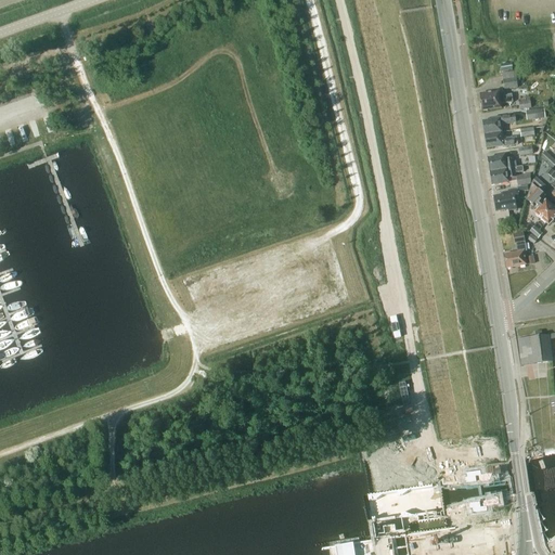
[(504,90),(518,88),(516,72),(502,74),(504,90)]
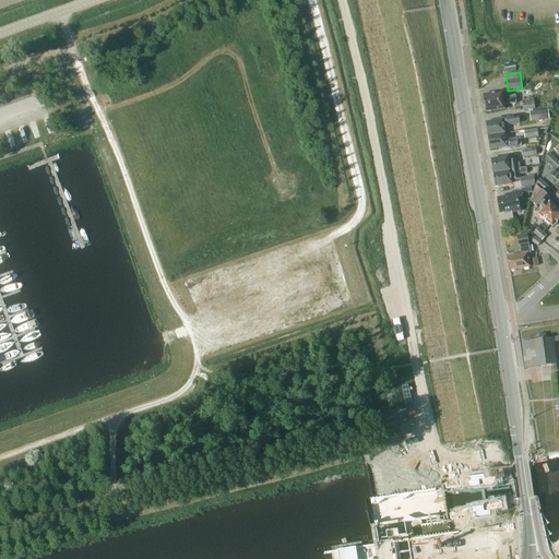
[(485,113),(506,109),(504,106),(516,104),(515,95),(503,97),(503,92),(483,95),(485,113)]
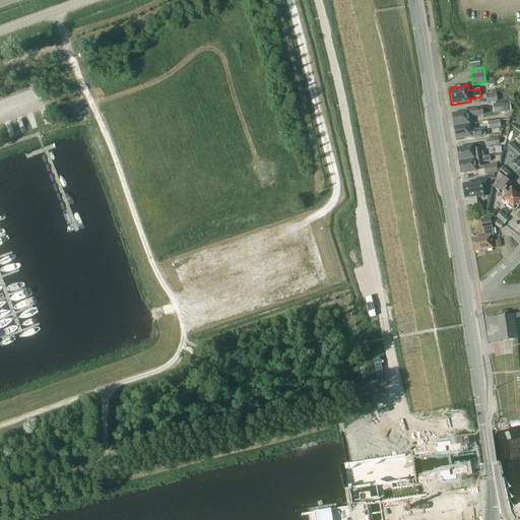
[(485,93),(488,104),(498,102),(497,91),(485,93)]
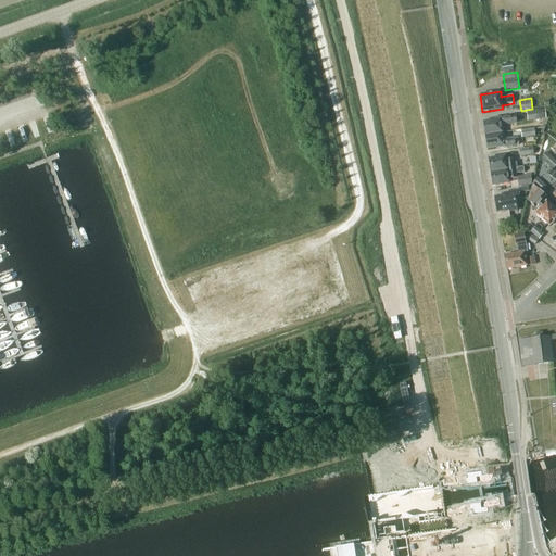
[(546,118),(545,110),(527,112),(528,121),(546,118)]
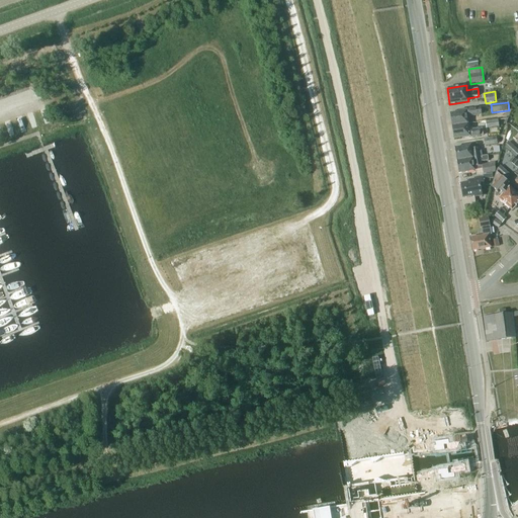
[(450,113),(452,126),(468,123),(467,116),(482,115),(481,108),(458,111),(459,112),(450,113)]
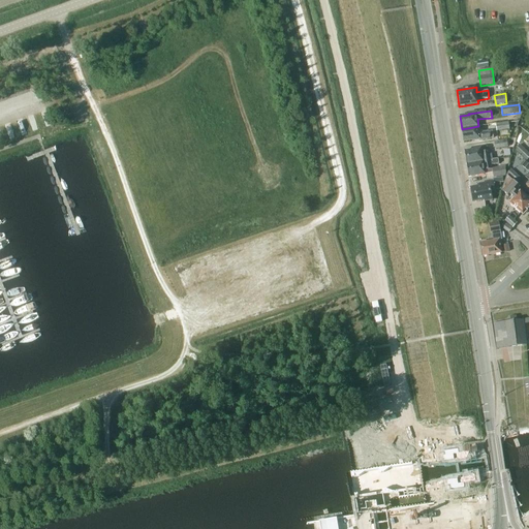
[(496,124),(497,131),(509,129),(508,122),(496,124)]
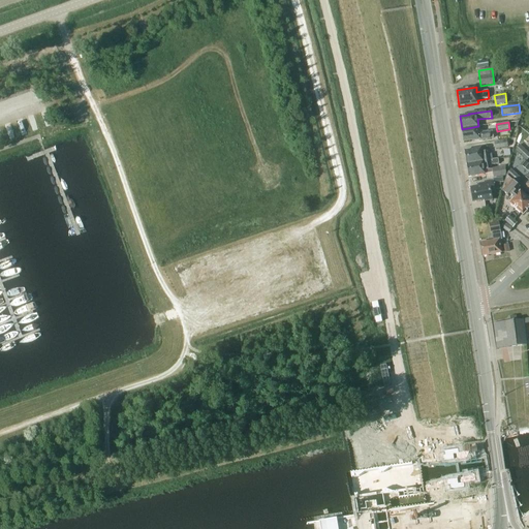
[(479,133),(478,126),(462,129),(464,142),(472,141),(473,142),(490,139),(490,138),(493,138),(492,131),(479,133)]
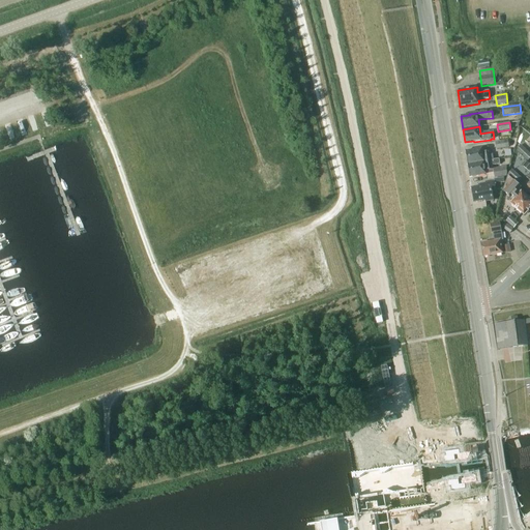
[(509,148),(508,146),(516,146),(514,139),(495,142),(496,149),(509,148)]
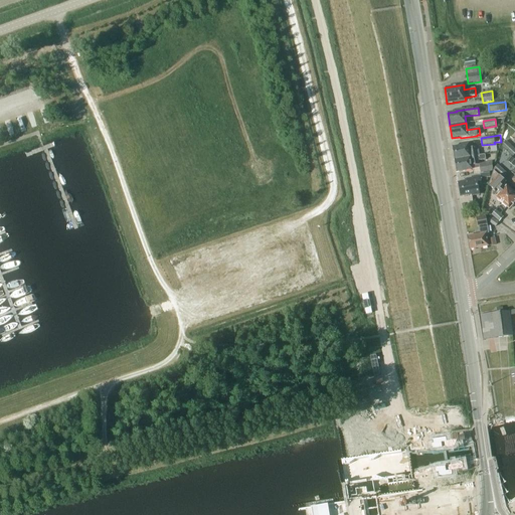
[(512,158),(514,154),(514,149),(506,141),(501,147),(512,158)]
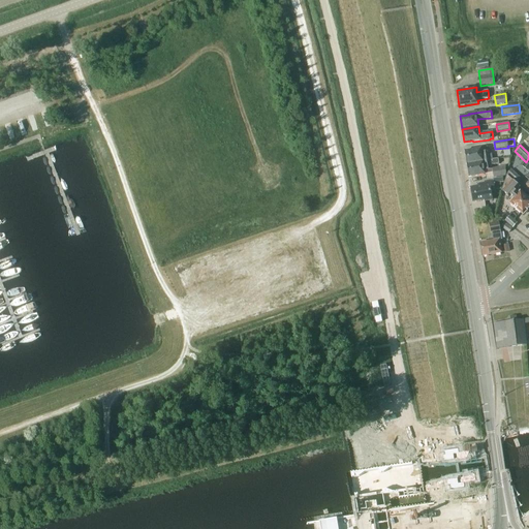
[(467,164),(498,159),(493,159),(492,154),(490,154),(489,151),(483,152),(481,149),(465,151),(467,164)]
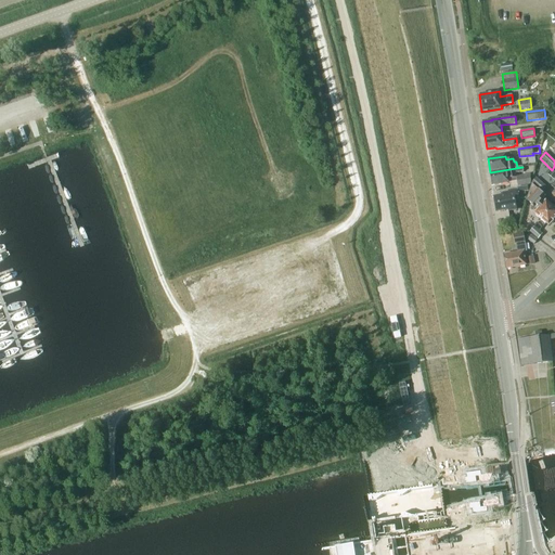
[(524,172),(523,167),(490,172),(492,185),(510,183),(510,179),(516,178),(516,173),(524,172)]
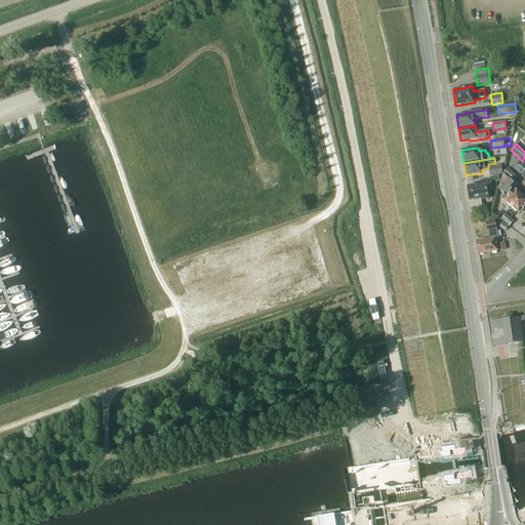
[(490,176),(502,174),(501,165),(488,167),(490,176)]
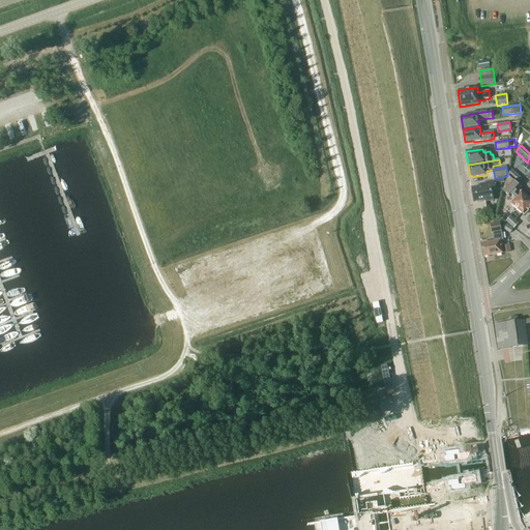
[(508,175),(519,184),(523,179),(512,170),(508,175)]
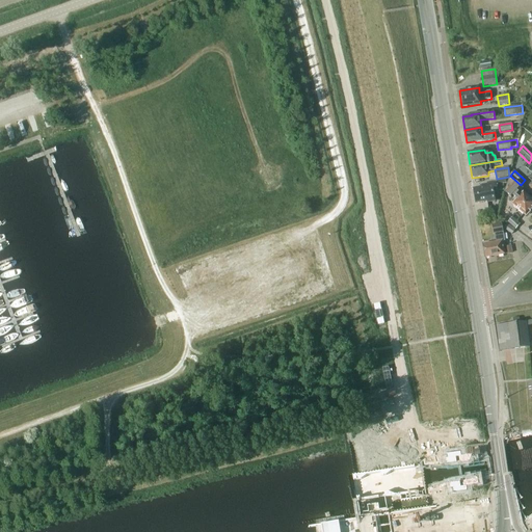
[(504,192),(515,202),(513,205),(513,207),(515,208),(517,208),(527,216),(528,215),(529,215),(531,212),(531,211),(531,209),(531,200),(521,190),(523,187),(511,177),(504,192)]
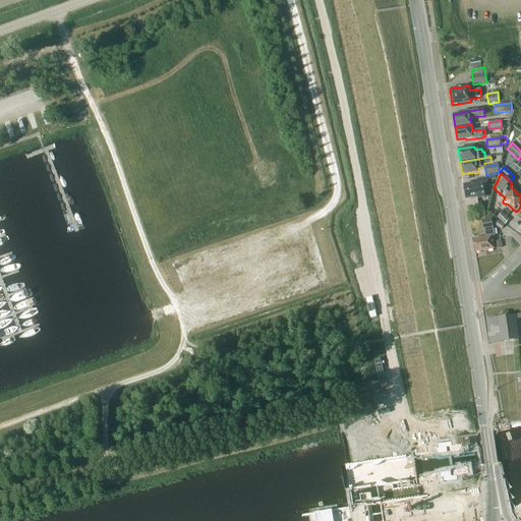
[(487,188),(487,186),(493,185),(491,180),(496,180),(495,175),(486,176),(486,179),(472,181),(473,183),(464,185),(466,199),(477,197),(477,198),(484,197),(483,189),(487,188)]
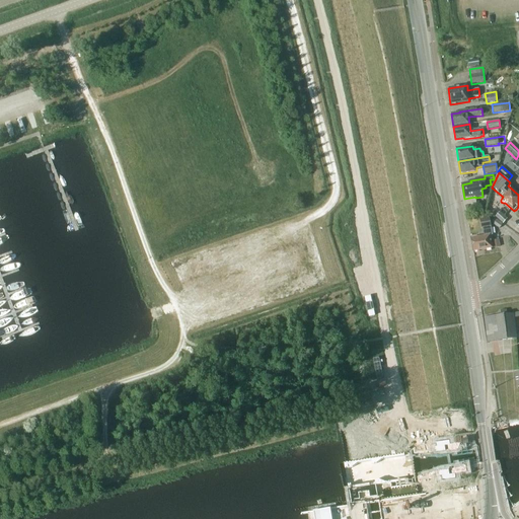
[(507,219),(500,212),(495,217),(503,224),(507,219)]
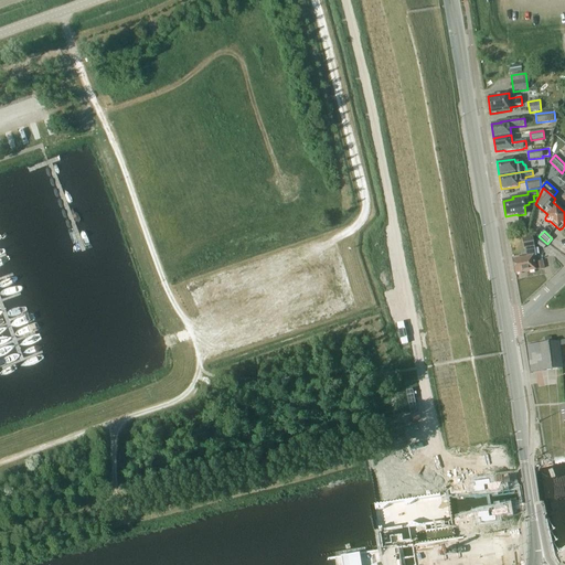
[(535,270),(533,257),(536,256),(533,237),(522,240),(524,249),(525,249),(526,257),(513,259),(515,274),(535,270)]
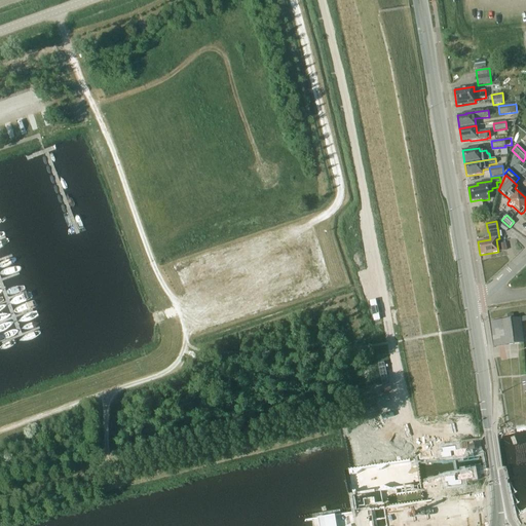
[(505,232),(510,227),(502,222),(498,227),(505,232)]
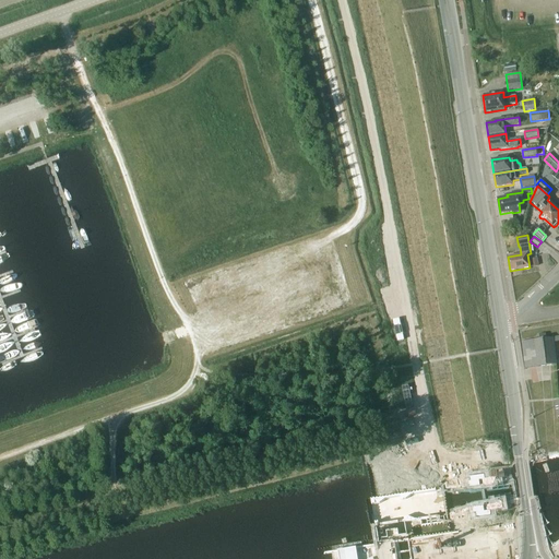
[(538,266),(537,258),(530,260),(532,268),(538,266)]
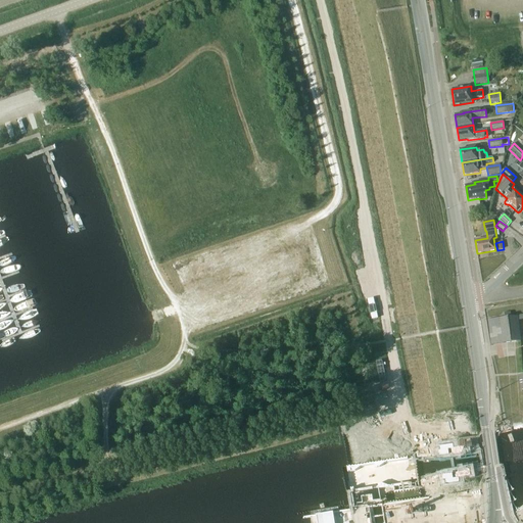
[(516,317),(511,317),(510,313),(505,313),(505,318),(487,320),(491,345),(519,342),(516,317)]
